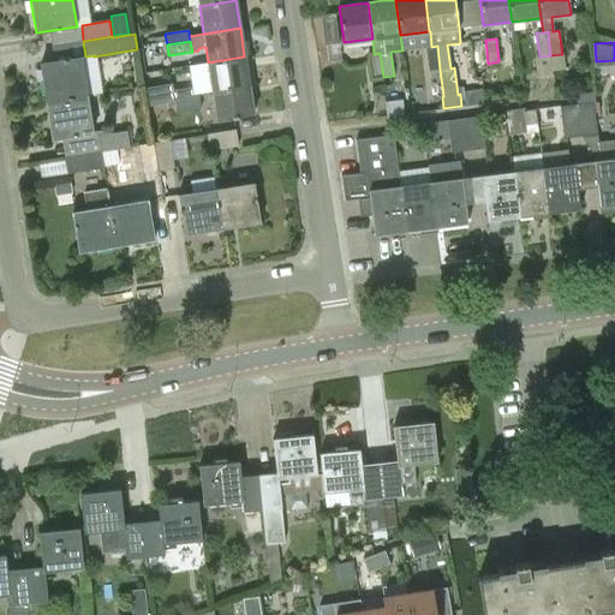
[(425,47),(428,71),(440,70),(437,46),(431,47),(425,47)]
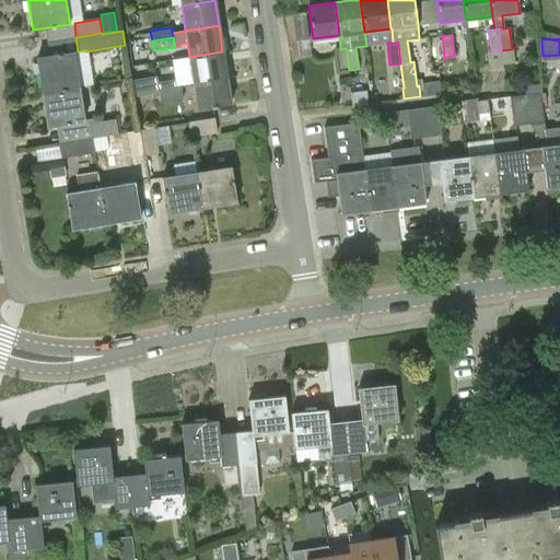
[(336,50),(338,71),(349,70),(346,48),(340,49),(336,50)]
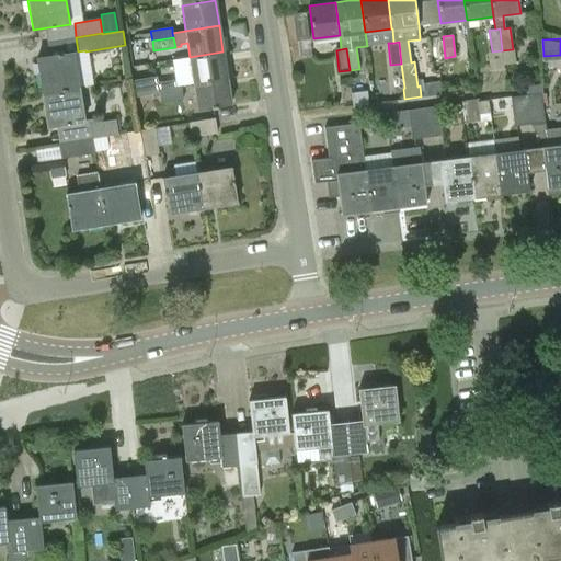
[(42,92),(79,87),(73,52),(36,58),(42,92)]
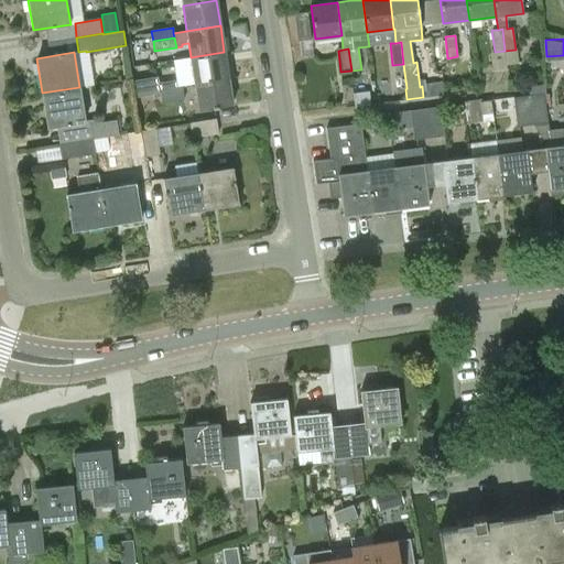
[(195,84),(228,78),(224,52),(191,57),(195,84)]
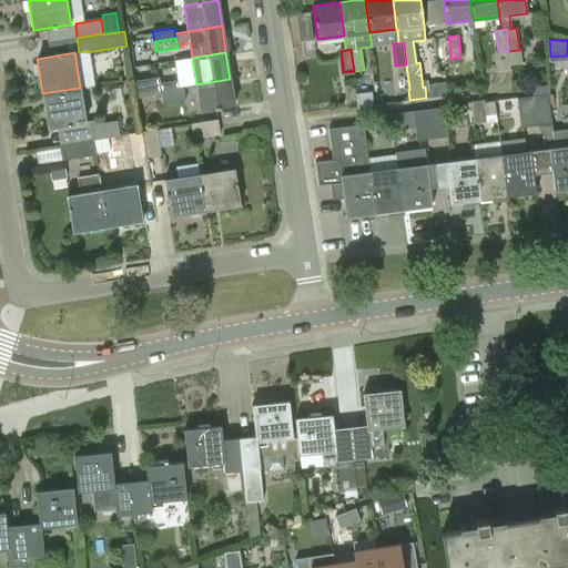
[(230,79),(196,84),(200,111),(234,105),(230,79)]
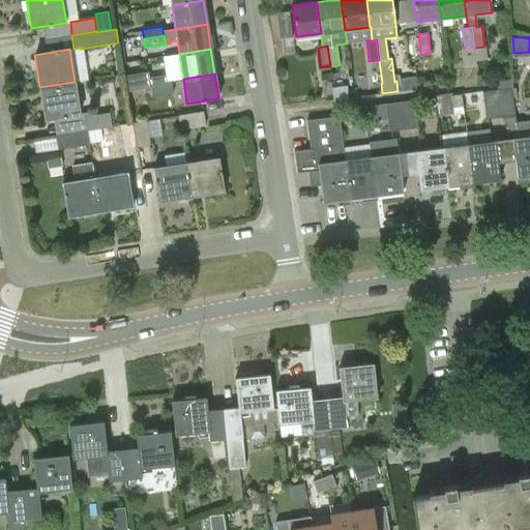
[(127,91),(135,90),(133,75),(125,76),(127,91)]
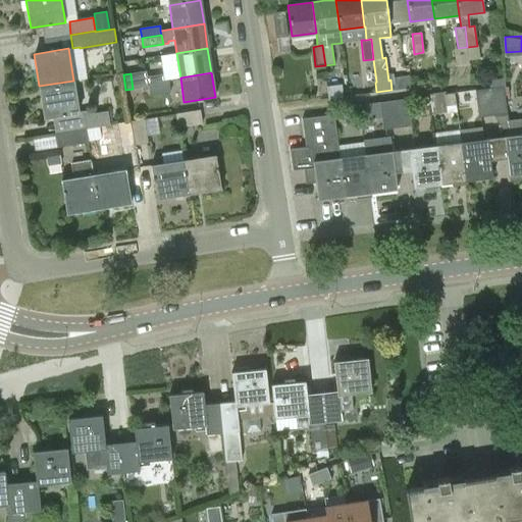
[(149,87),(168,83),(167,73),(147,76),(149,87)]
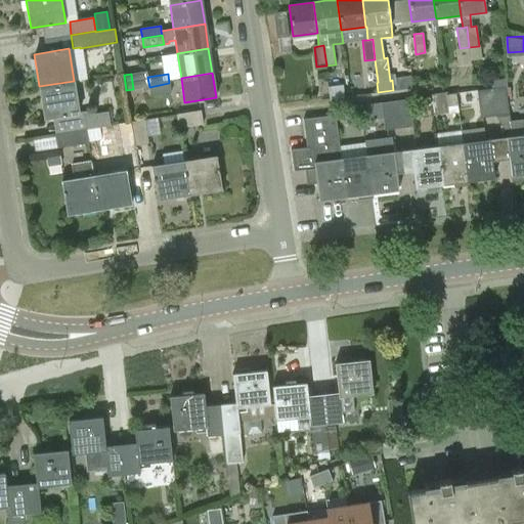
[(500,157),(510,156),(512,175),(523,173),(523,119),(510,121),(505,79),(490,81),(491,88),(495,116),(507,132),(507,137),(498,138),(500,157)]
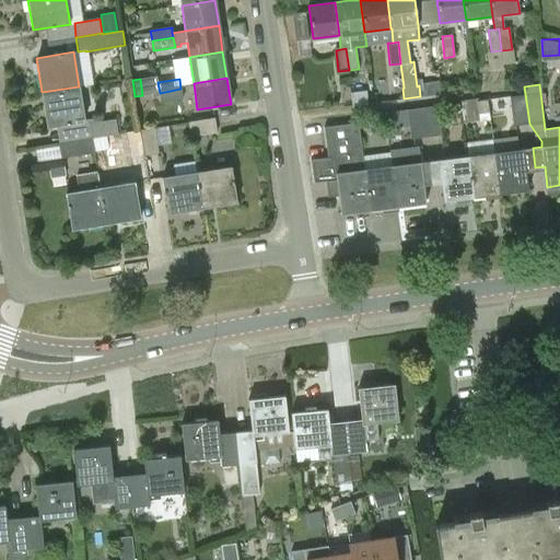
[(79,86),(42,92),(47,126),(84,120),(79,86)]
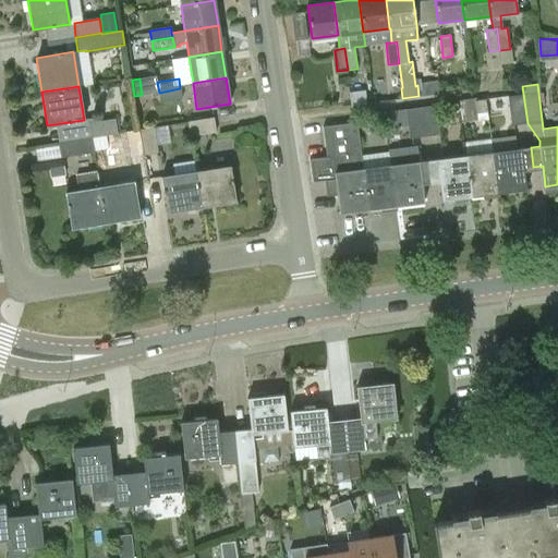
[(182,99),(180,88),(159,93),(159,94),(160,101),(182,99)]
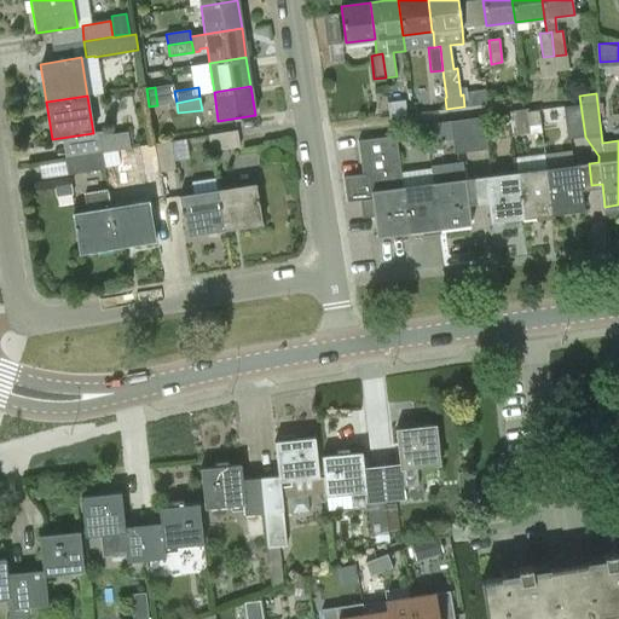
[(567,139),(585,137),(580,104),(563,106),(567,139)]
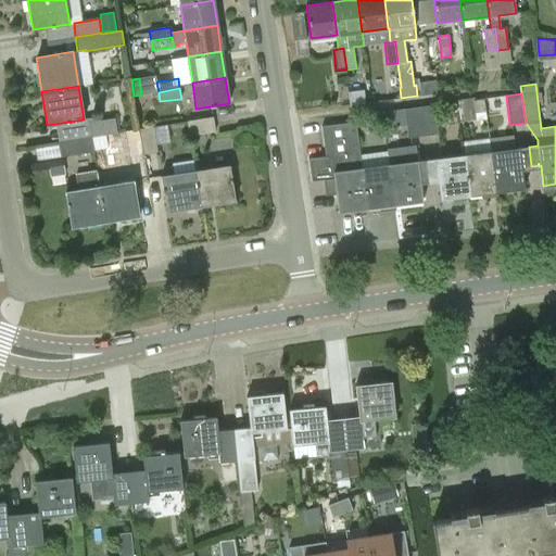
[(475,113),(485,112),(483,99),(474,100),(475,113)]
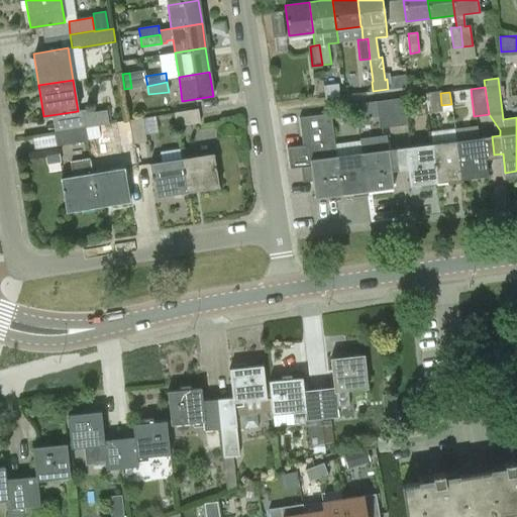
[(408,124),(404,97),(390,99),(394,126),(408,124)]
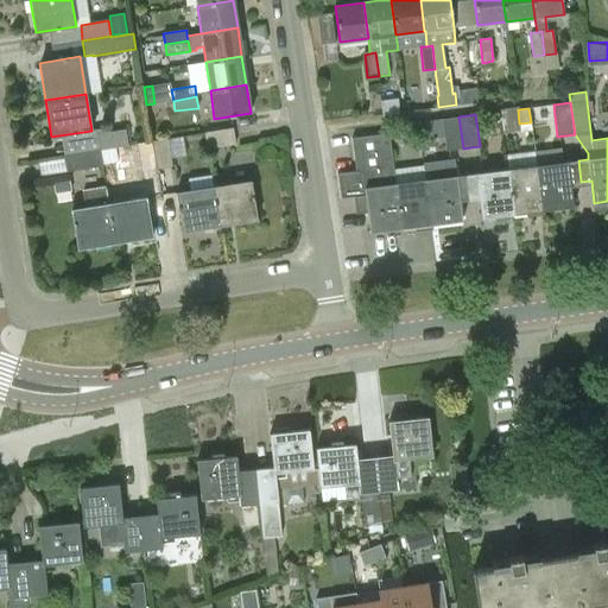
[(442,119),(447,151),(463,149),(458,116),(442,119)]
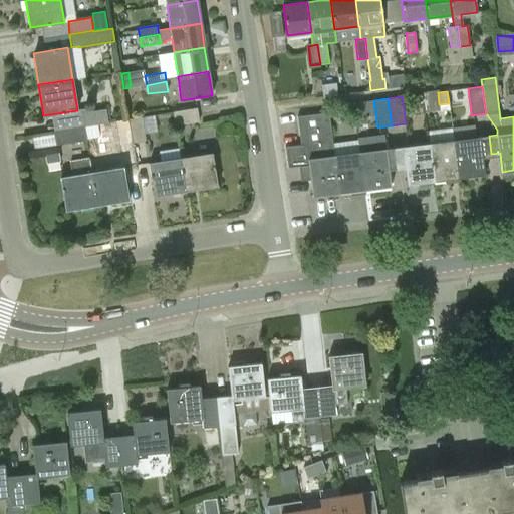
[(344,116),(354,115),(353,103),(343,104),(344,116)]
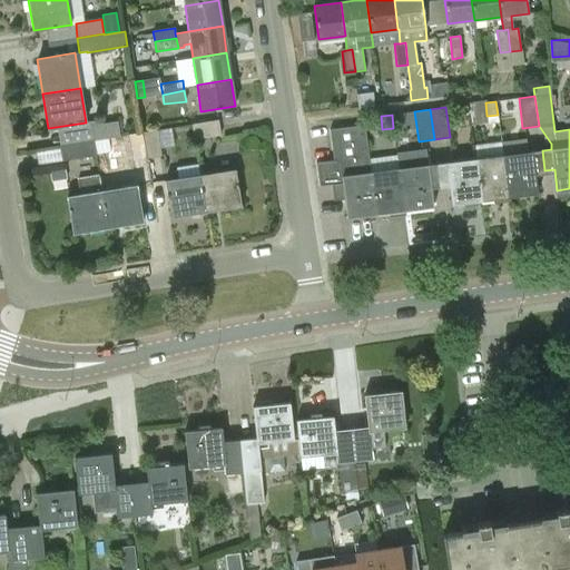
[(195,139),(220,135),(218,120),(192,125),(195,139)]
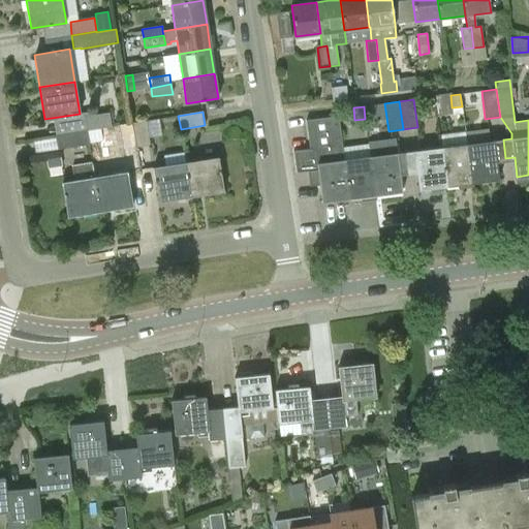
[(87,130),(112,127),(109,113),(85,117),(87,130)]
